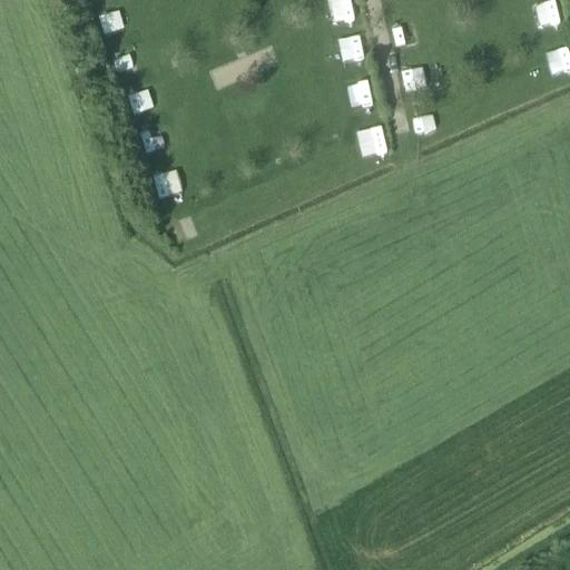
[(330,19),(351,18),(349,0),(332,0),(330,0),(330,19)]
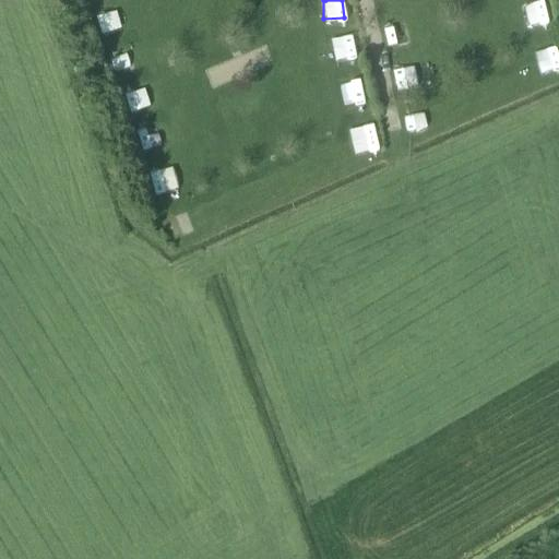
[(103,37),(123,31),(116,10),(95,18),(103,37)]
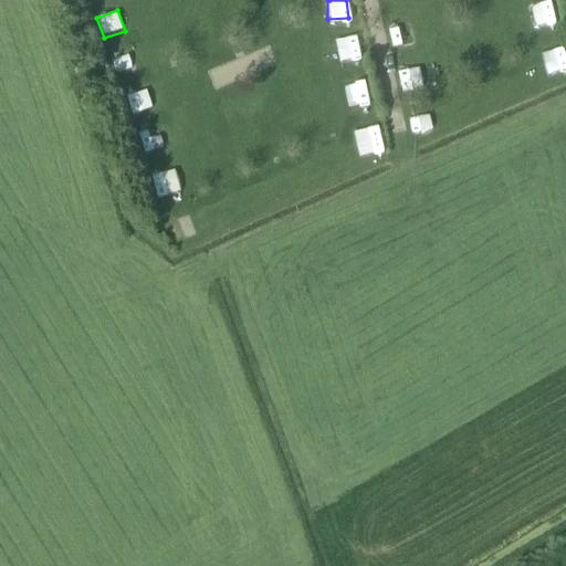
[(409,24),(389,31),(395,49),(415,42),(409,24)]
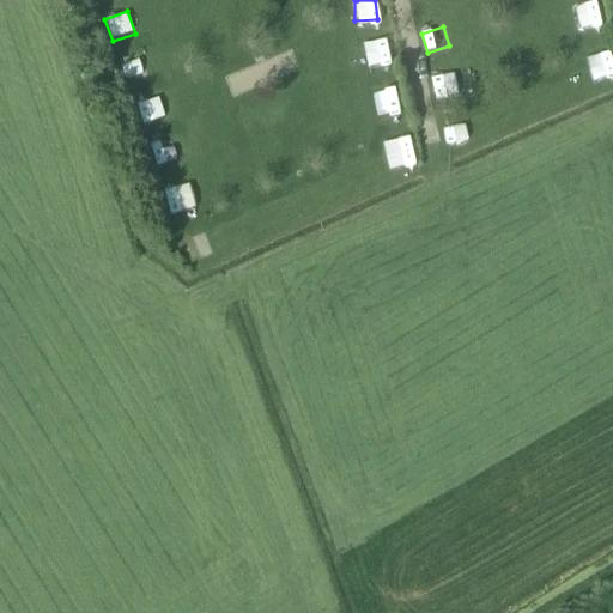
[(366,41),(366,66),(388,66),(388,41),(366,41)]
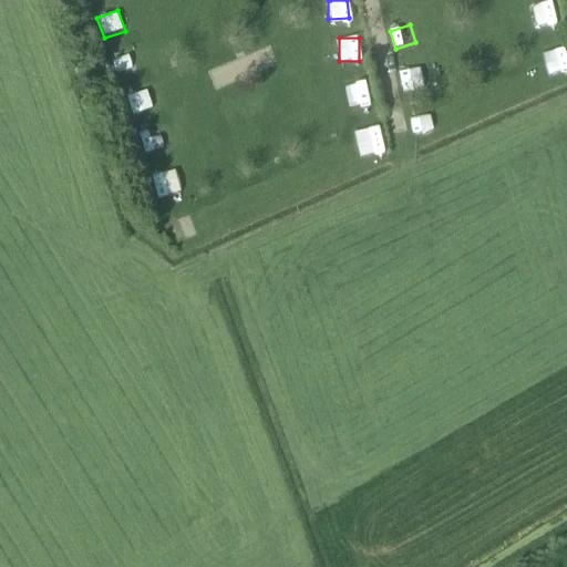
[(130,50),(107,57),(115,79),(136,72),(130,50)]
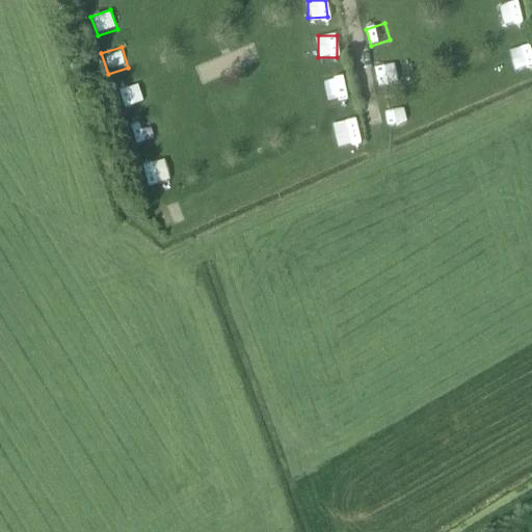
[(378,87),(399,83),(395,61),(374,67),(378,87)]
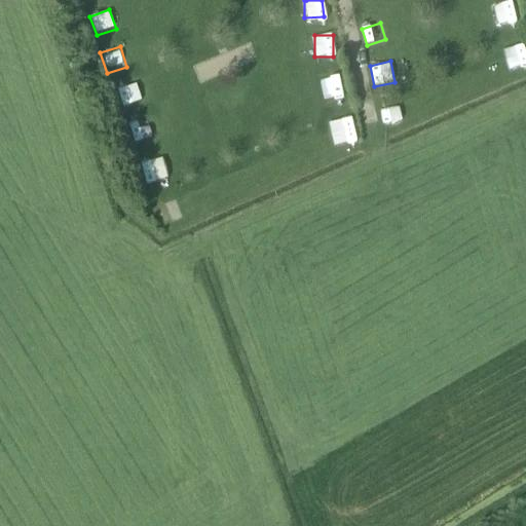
[(316,78),(320,100),(341,97),(338,75),(316,78)]
